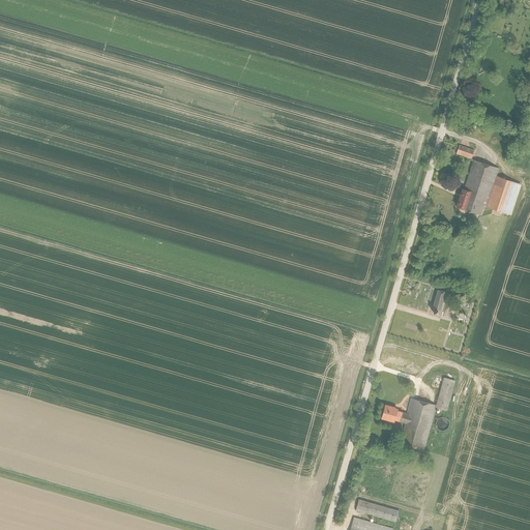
[(475,150),(460,145),(457,153),(472,158),(475,150)]
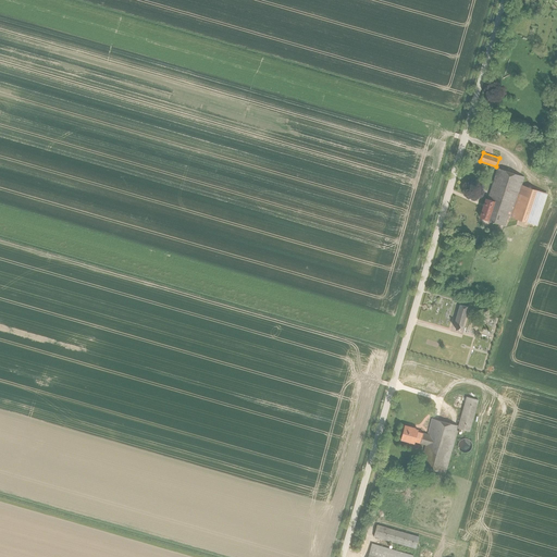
[(499,169),(491,199),(497,201),(492,220),(508,225),(510,218),(514,219),(521,194),(527,176),(499,169)]
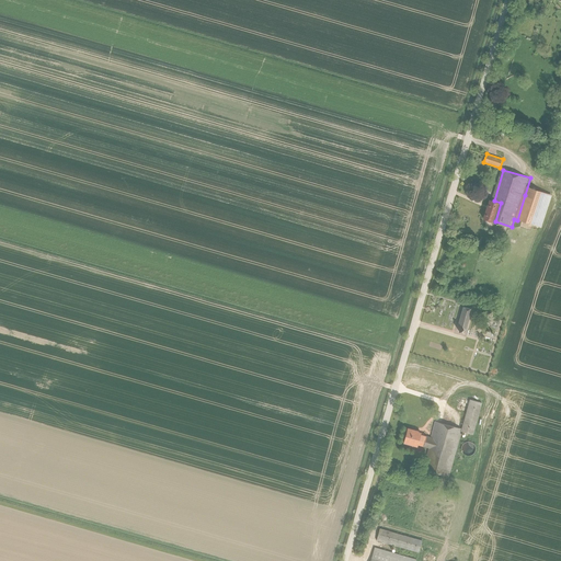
[(530,196),(525,195),(517,220),(541,226),(549,203),(540,199),(542,193),(533,190),(530,196)]
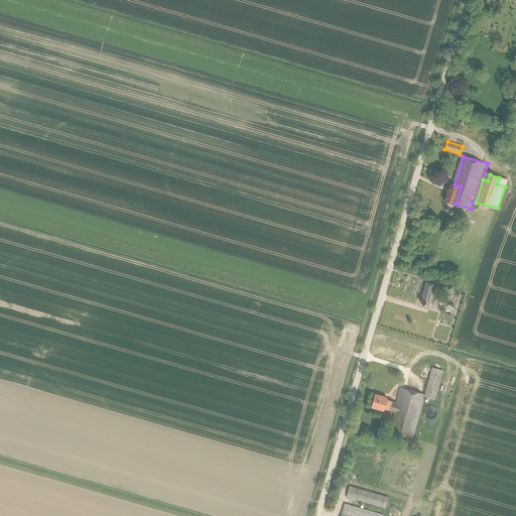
[(455,184),(452,183),(449,191),(446,201),(446,203),(456,205),(456,204),(461,186),(455,184)]
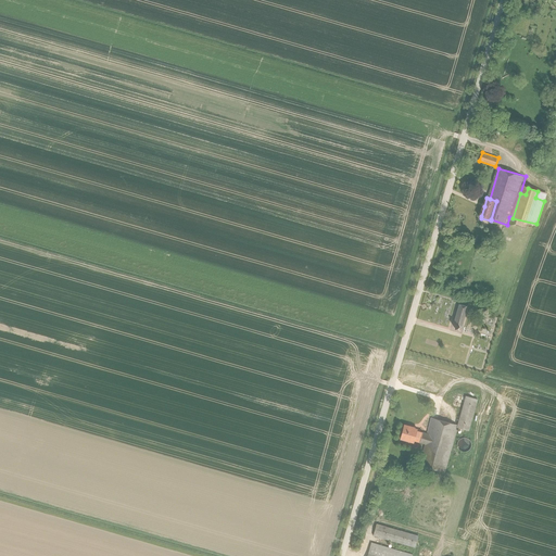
[(474,214),(481,216),(484,206),(477,204),(474,214)]
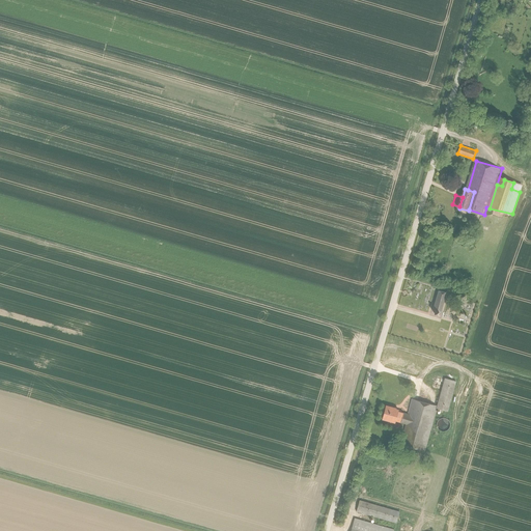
[(437,315),(438,312),(440,312),(445,295),(436,291),(430,310),(432,310),(431,313),(437,315)]
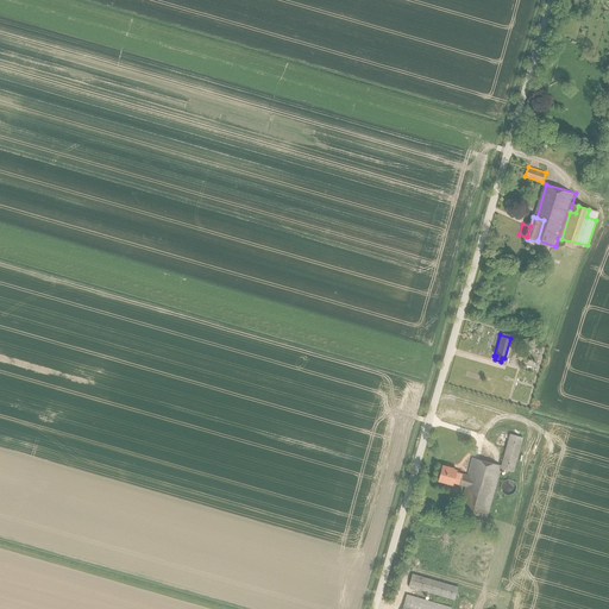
[(514,471),(523,437),(512,433),(502,468),(514,471)]
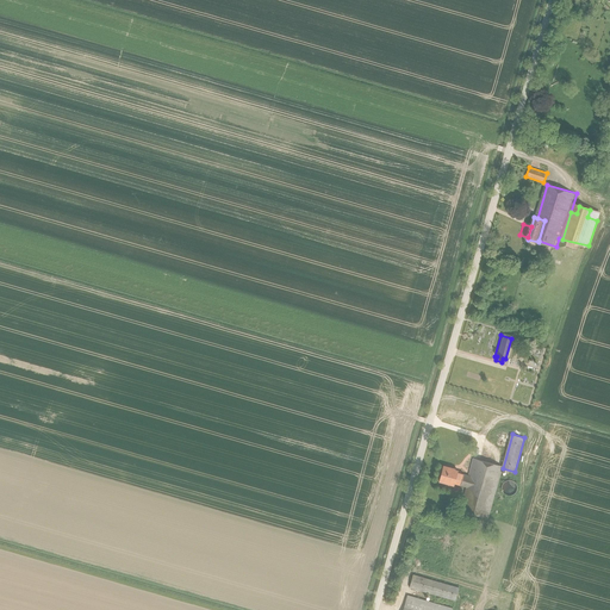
[(502,466),(473,458),(468,474),(465,473),(461,486),(465,486),(460,506),(489,515),(502,466)]
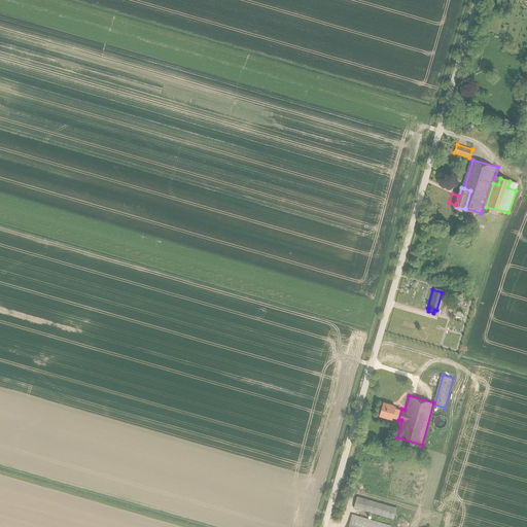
[(393,418),(398,420),(401,409),(395,407),(395,405),(384,401),(380,416),(392,419),(393,418)]
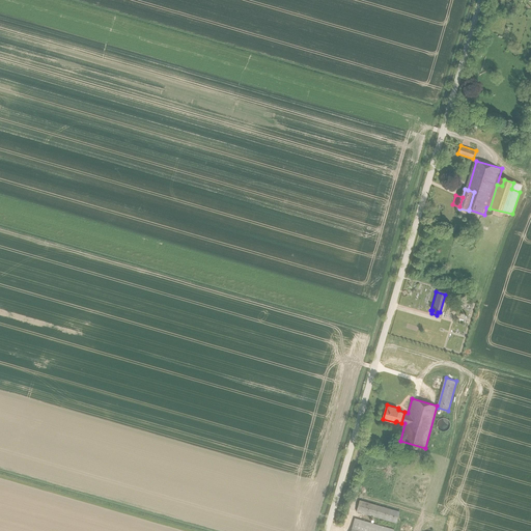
[(440,418),(440,428),(448,428),(448,418),(440,418)]
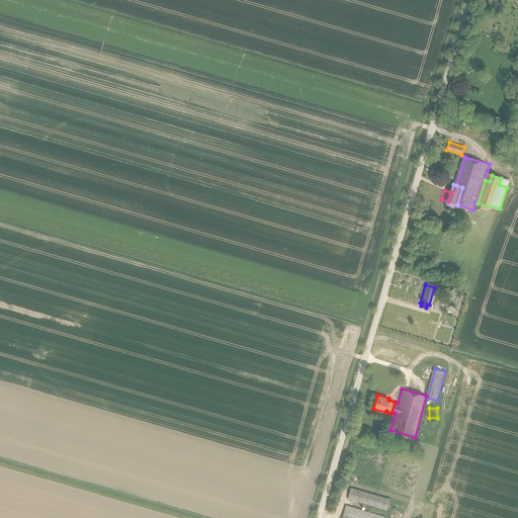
[(391,498),(352,488),(349,498),(387,509),(391,498)]
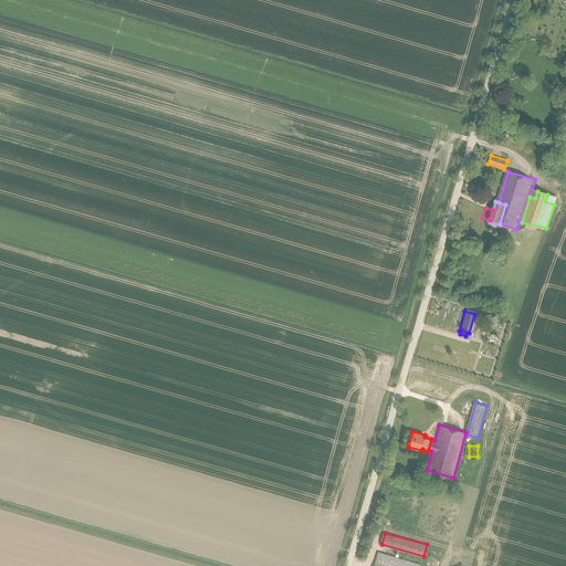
[(419,565),(420,563),(379,551),(375,565),(419,565)]
